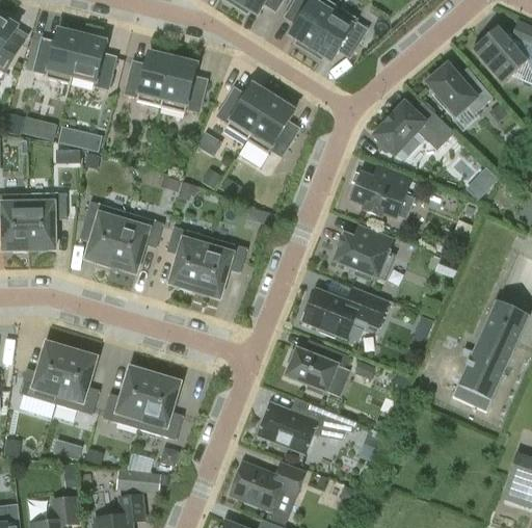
[(237,0),(235,3),(247,11),(249,8),(258,12),(265,2),(275,9),(282,0),(237,0)]
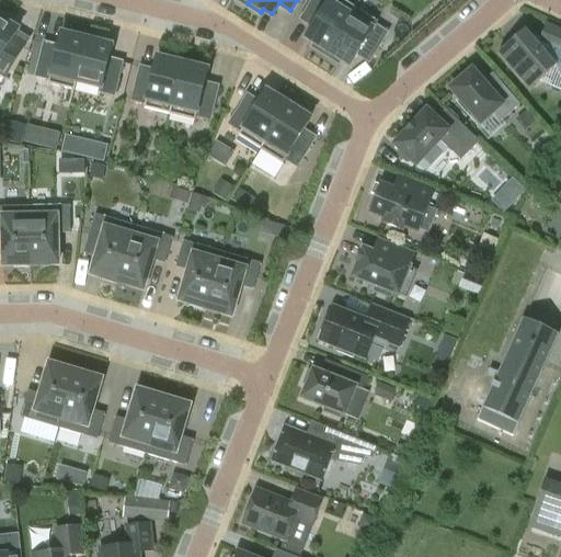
[(325,53),(357,4),(350,0),(311,0),(301,15),(313,23),(306,34),(315,40),(312,44),(325,53)]
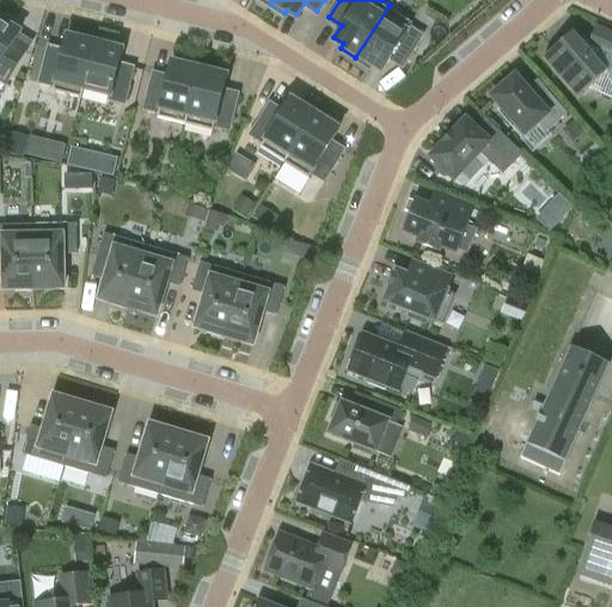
[(390,5),(355,57),(369,67),(373,63),(381,68),(390,56),(403,65),(423,32),(410,24),(412,20),(390,5)]
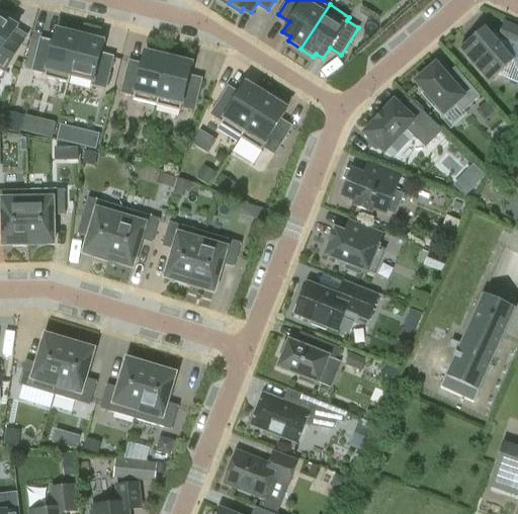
[(9,19),(11,15),(0,8),(0,66),(4,69),(21,41),(10,34),(17,24),(9,19)]
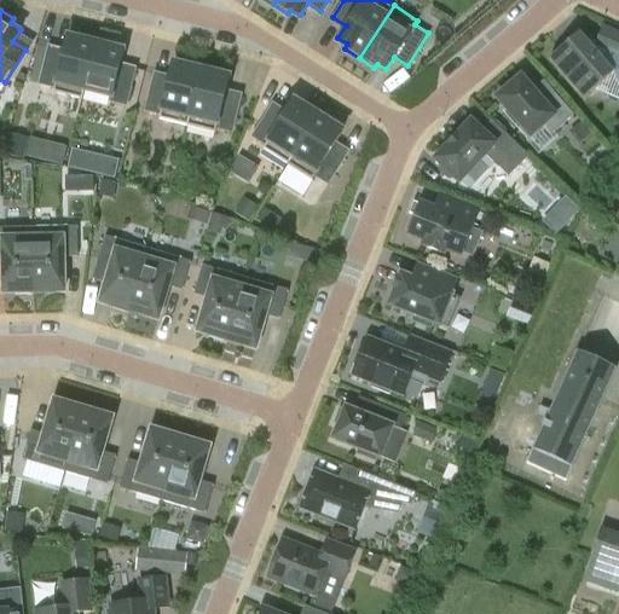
[(579,30),(550,56),(583,93),(614,71),(618,73),(618,29),(603,23),(594,47),(579,30)]
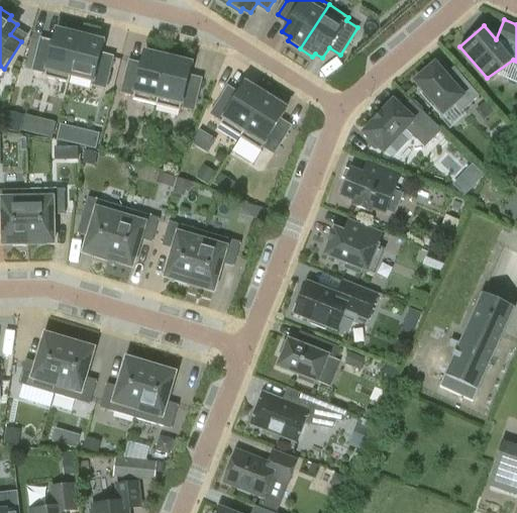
[(57,27),(54,39),(40,36),(33,67),(45,70),(44,74),(69,80),(71,73),(70,72),(81,29),(67,25),(66,29),(57,27)]
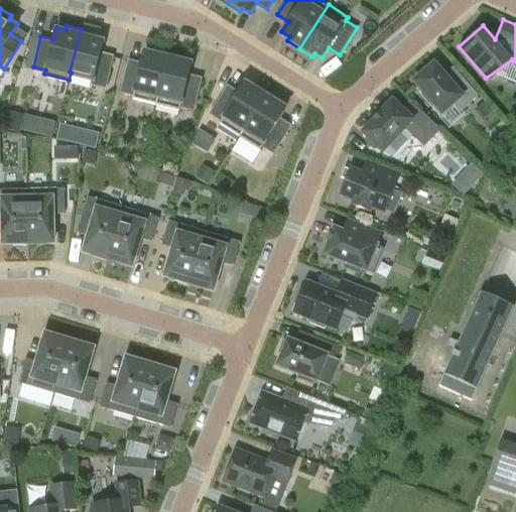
[(71,73),(93,78),(92,82),(105,85),(113,53),(100,50),(103,38),(94,36),(95,32),(81,29),(70,72),(71,73)]
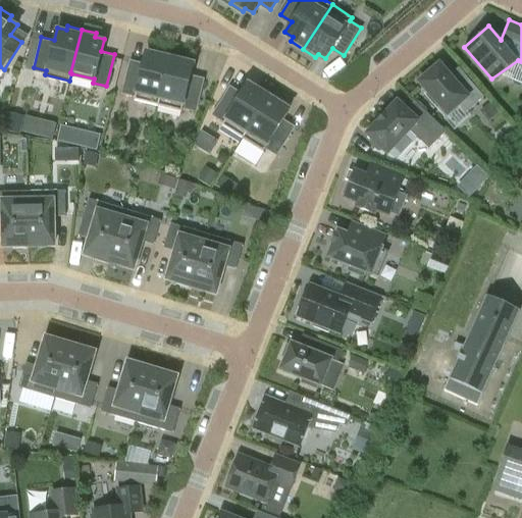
[(158,103),(170,52),(156,48),(155,52),(146,50),(143,62),(131,59),(122,90),(136,93),(135,97),(158,103)]
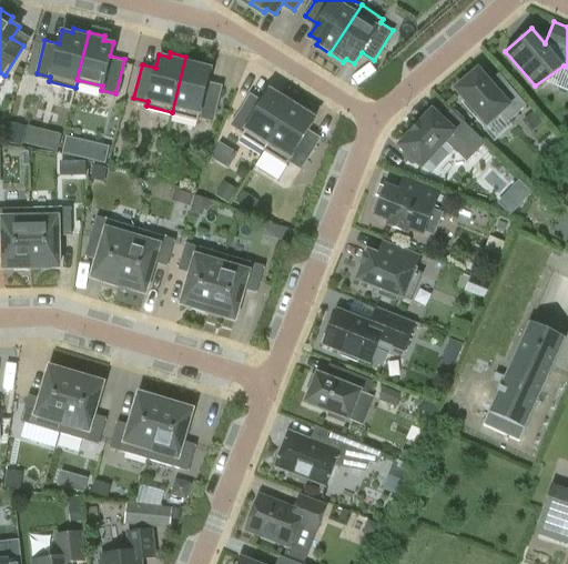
[(185,57),(172,112),(198,119),(199,114),(213,118),(221,83),(208,80),(211,67),(201,64),(202,60),(185,57)]
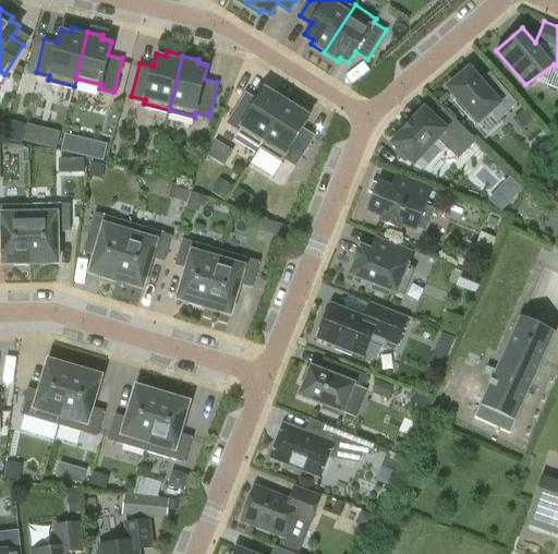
[(470,65),(461,74),(460,73),(449,83),(449,84),(448,85),(478,120),(493,108),(499,117),(518,101),(500,81),(490,89),(470,65)]
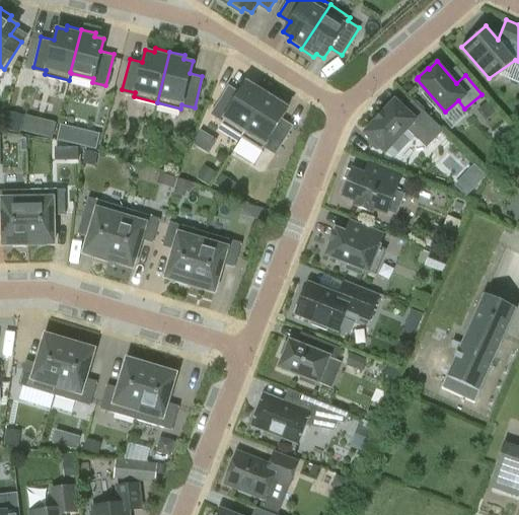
[(241,134),(270,90),(256,82),(254,85),(246,80),(240,91),(229,84),(212,112),(223,119),(221,122),(241,134)]
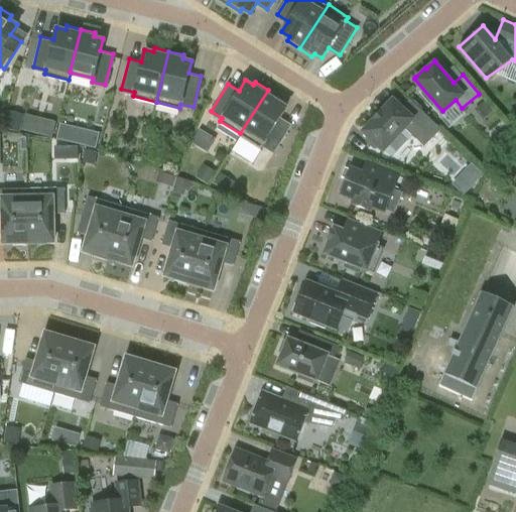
[(268,90),(240,133),(261,146),(263,143),(274,149),(290,123),(279,117),(286,106),(278,101),(280,98),(268,90)]
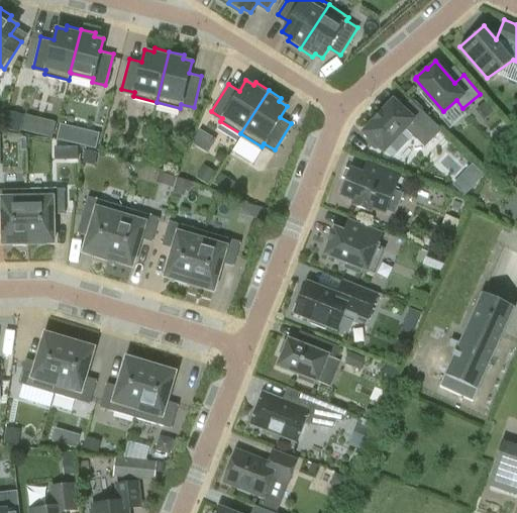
[(365,128),(363,130),(368,134),(368,139),(375,146),(380,147),(384,151),(385,149),(405,127),(412,134),(421,125),(433,137),(442,127),(420,106),(412,115),(394,98),(392,99),(392,100),(383,109),(365,129),(365,128)]
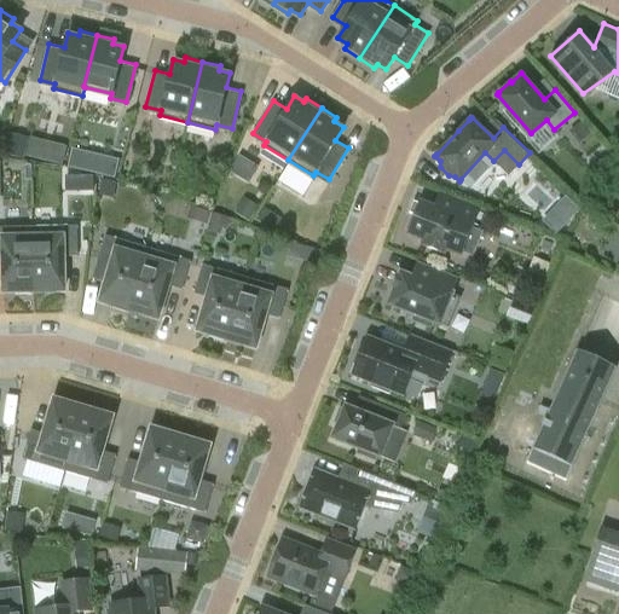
[(579,140),(591,129),(582,119),(570,128),(579,140)]
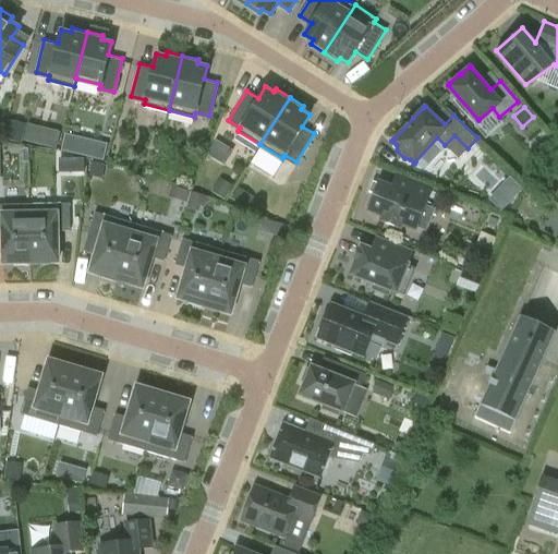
[(26,121),(9,117),(3,136),(22,141),(26,121)]
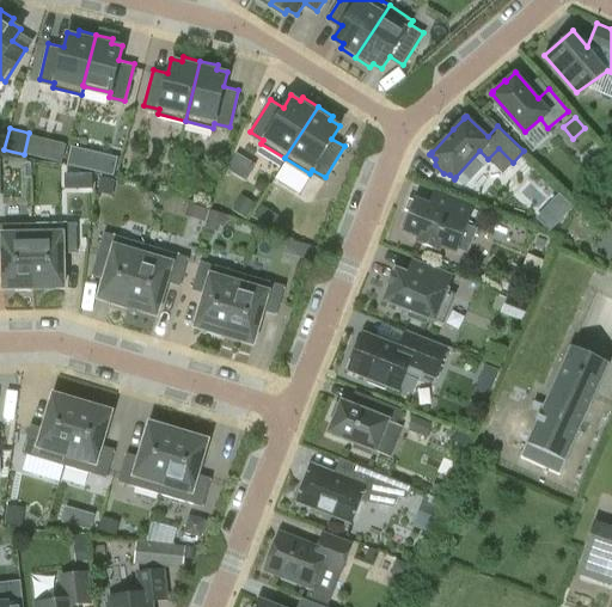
[(71,143),(67,163),(81,166),(86,147),(71,143)]
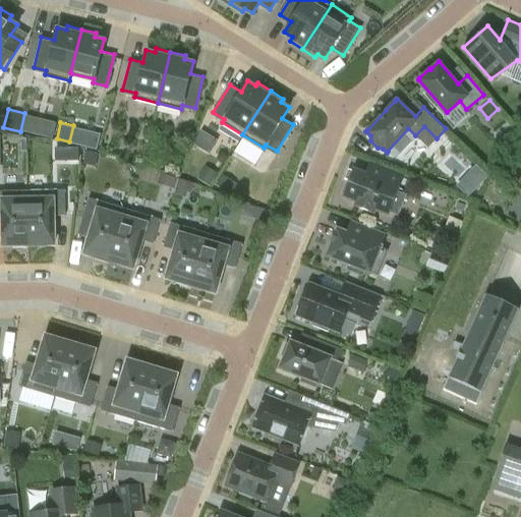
[(78,145),(68,145),(68,158),(78,158),(78,145)]
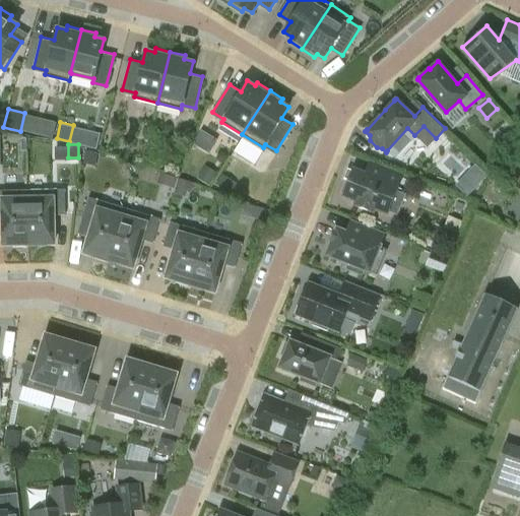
[(86,148),(84,157),(96,160),(99,150),(86,148)]
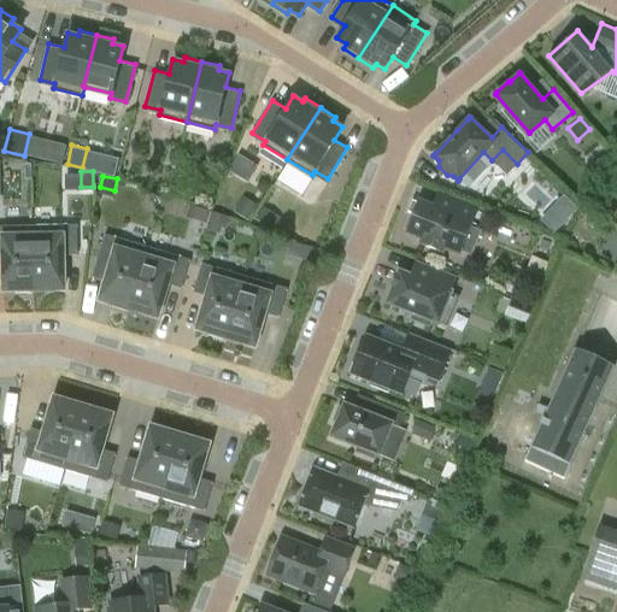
[(415,213),(411,212),(405,227),(409,228),(407,231),(423,239),(422,242),(442,251),(444,246),(460,252),(462,248),(471,252),(480,229),(471,225),(479,206),(445,193),(440,207),(419,200),(415,213)]
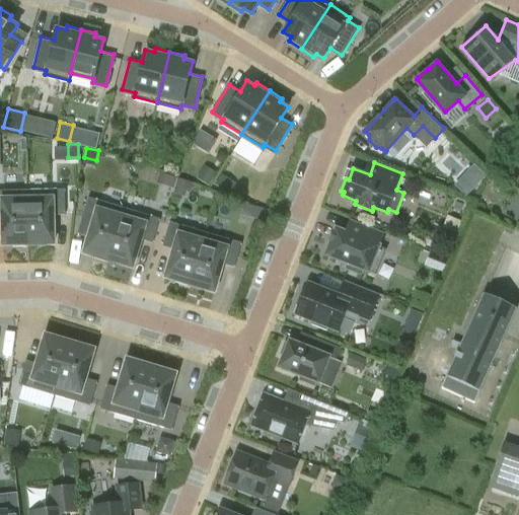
[(216,171),(205,164),(198,176),(209,184),(216,171)]
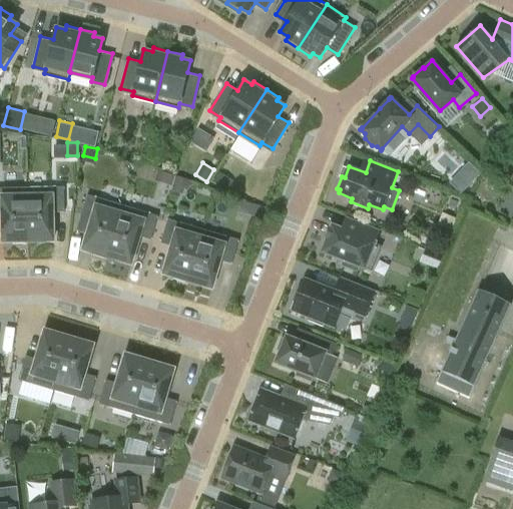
[(175,173),(159,167),(156,175),(172,181),(175,173)]
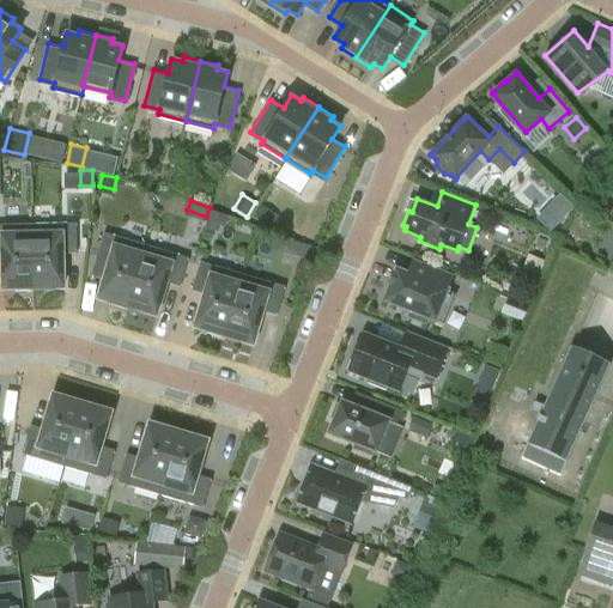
[(279,214),(262,204),(255,216),(271,226),(279,214)]
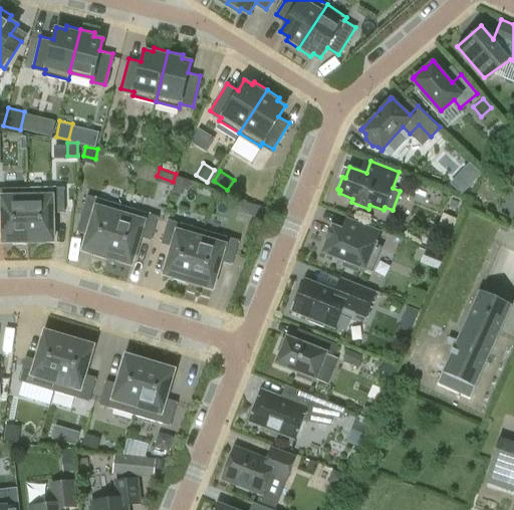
[(187,178),(176,174),(173,186),(184,189),(187,178)]
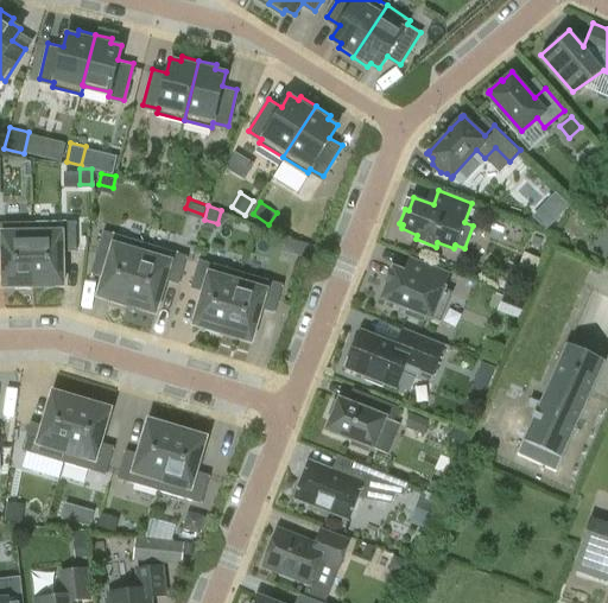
[(33,283),(32,220),(0,221),(0,249),(2,251),(2,265),(4,265),(4,283),(14,283),(14,286),(33,285),(33,283)]
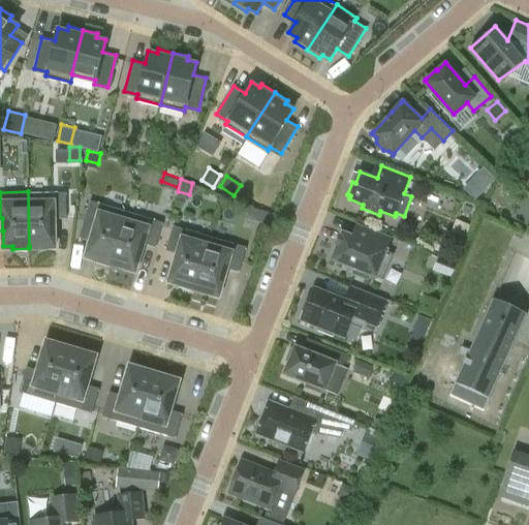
[(28,191),(29,246),(55,245),(54,229),(55,229),(55,217),(66,216),(66,191),(28,191)]
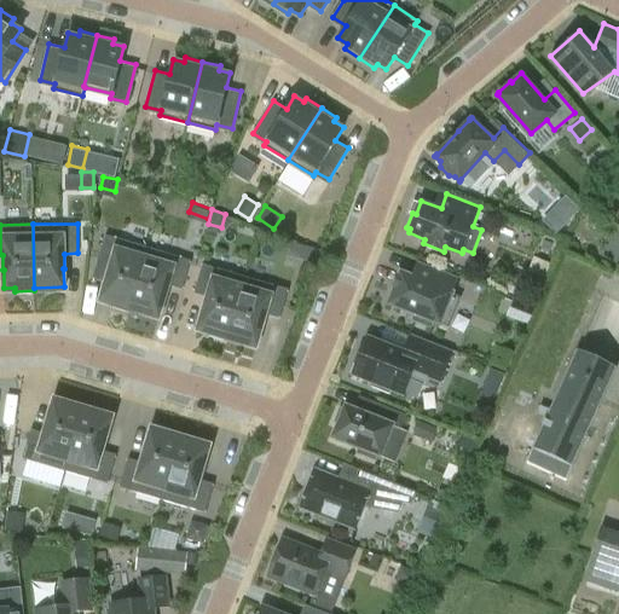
[(129,307),(148,245),(105,232),(97,261),(110,266),(100,297),(111,301),(111,305),(128,310),(129,307)]
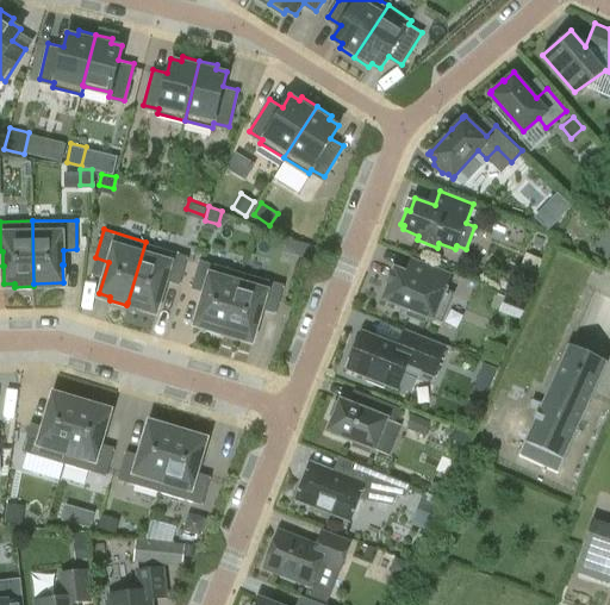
[(284,250),(307,257),(311,243),(287,236),(284,250)]
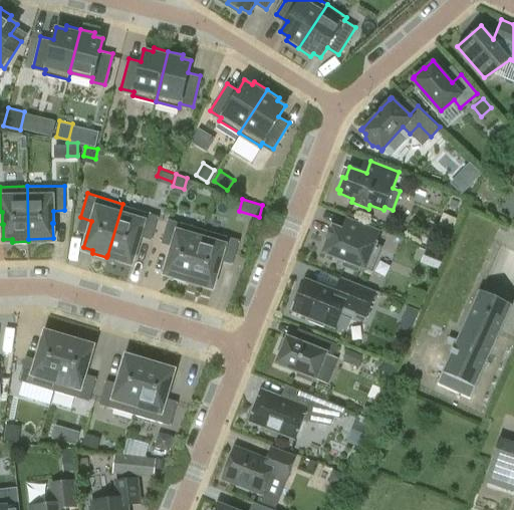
[(122,204),(107,255),(132,262),(136,247),(137,247),(140,235),(152,239),(159,215),(122,204)]
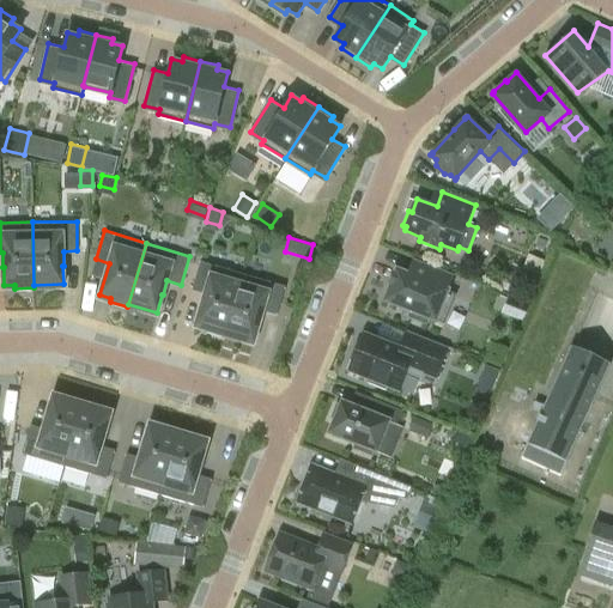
[(428,316),(437,320),(438,317),(444,320),(455,293),(448,291),(450,287),(449,286),(454,273),(414,257),(410,271),(398,267),(395,273),(393,272),(389,283),(392,283),(384,299),(411,310),(410,314),(426,321),(428,316)]
